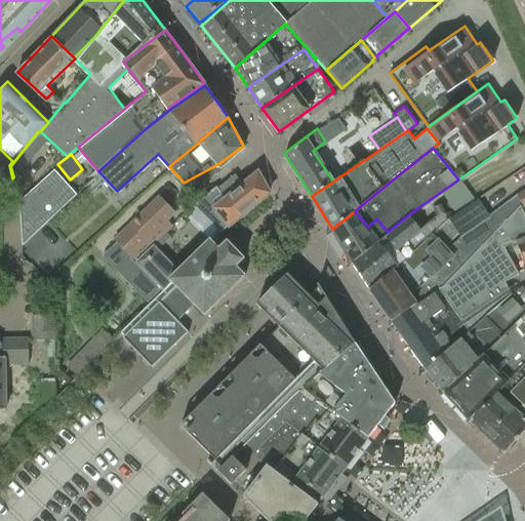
[(18,199),(22,243),(77,192),(54,167),(18,199)]
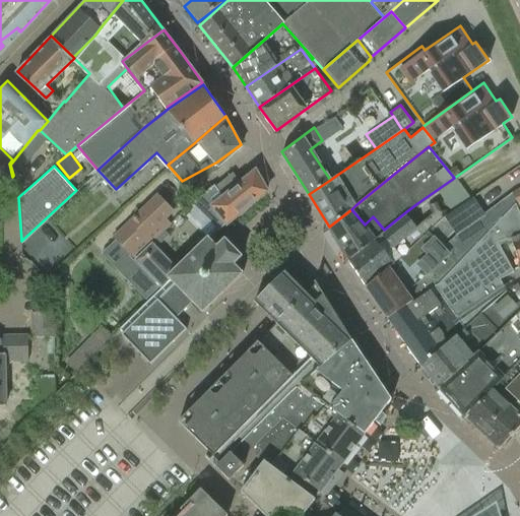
[(255,169),(246,177),(224,194),(223,193),(215,184),(214,182),(193,199),(191,201),(218,228),(266,189),(255,169)]
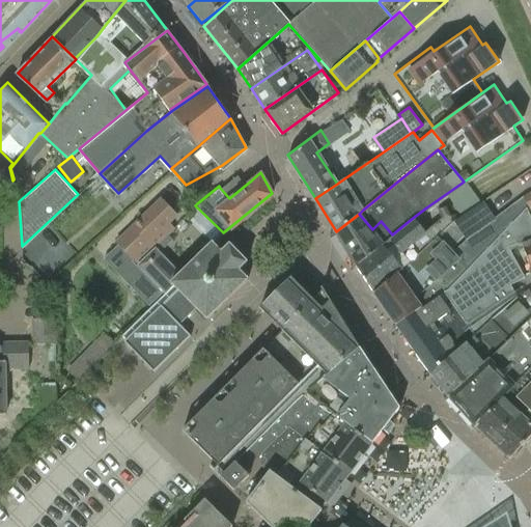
[(482,223),(495,239),(528,204),(523,194),(482,223)]
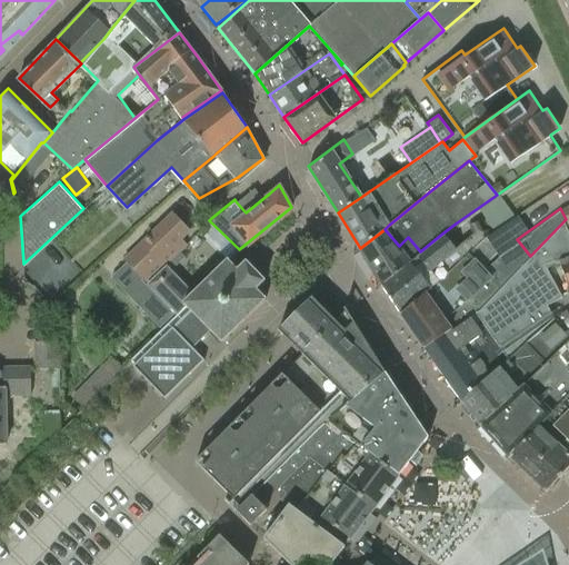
[(146,280),(165,263),(186,243),(180,237),(189,228),(172,210),(123,257),(127,261),(113,274),(129,289),(142,277),(146,280)]
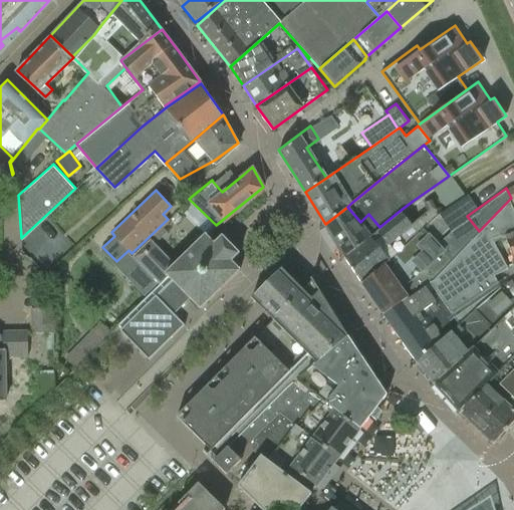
[(390,259),(439,214),(431,197),(423,200),(427,209),(411,222),(401,210),(379,227),(343,255),(361,282),(390,259)]
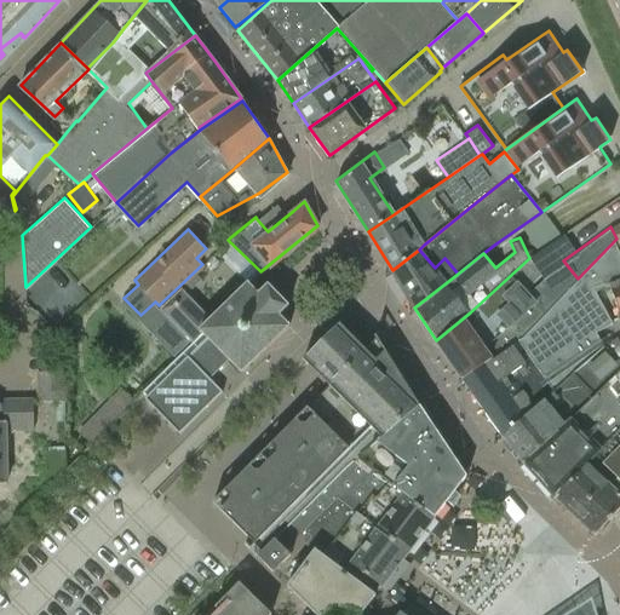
[(463,377),(503,435),(537,406),(546,396),(549,398),(560,386),(604,348),(597,334),(615,323),(595,288),(609,283),(619,280),(619,247),(618,242),(616,239),(578,279),(563,294),(546,312),(524,334),(493,356),(492,357),(463,377)]
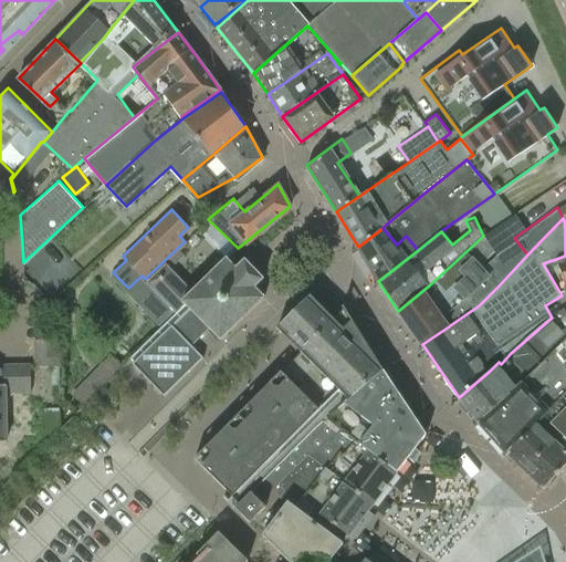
[(358,247),(378,281),(418,250),(406,236),(397,245),(383,228),(358,247)]
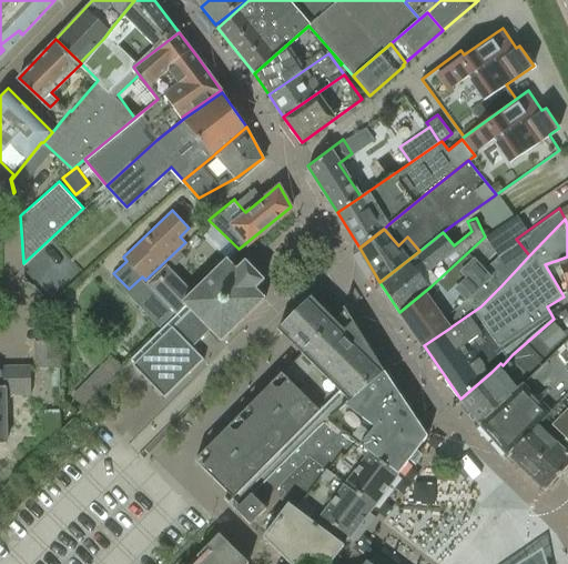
[(399,312),(424,345),(450,328),(452,326),(480,306),(500,286),(479,265),(497,250),(485,237),(430,286),(399,312)]
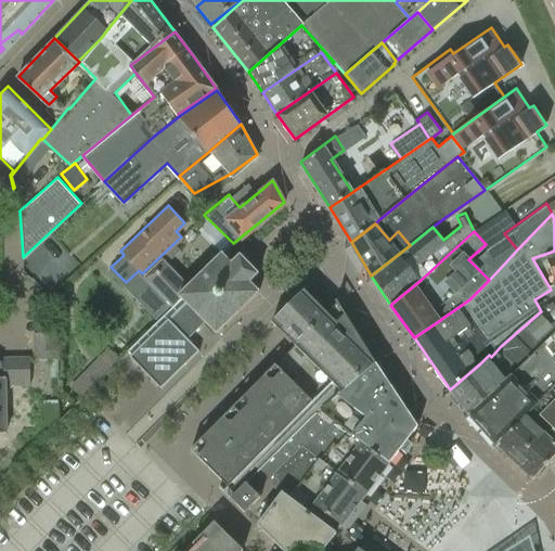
[(554,251),(545,254),(550,267),(554,265),(554,251)]
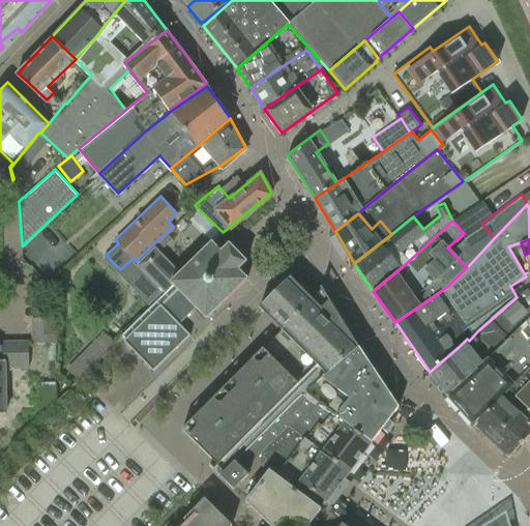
[(178,271),(155,247),(139,263),(166,291),(173,284),(195,305),(206,317),(245,276),(236,266),(244,259),(228,242),(221,250),(211,240),(178,271)]
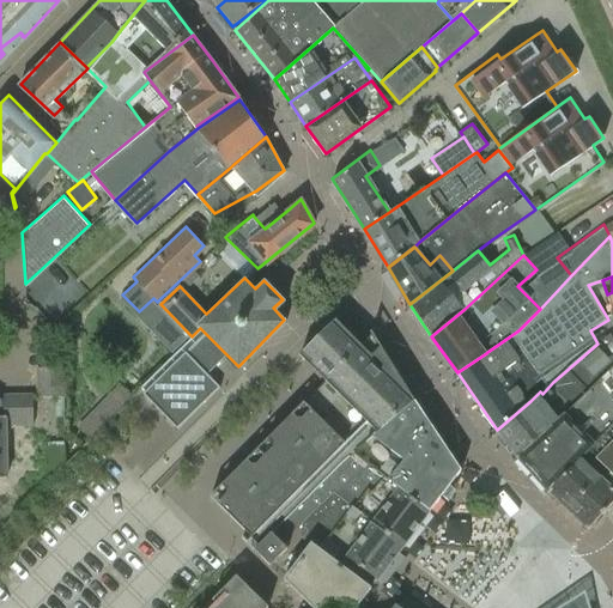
[(188,336),(168,315),(153,328),(175,350),(188,336)]
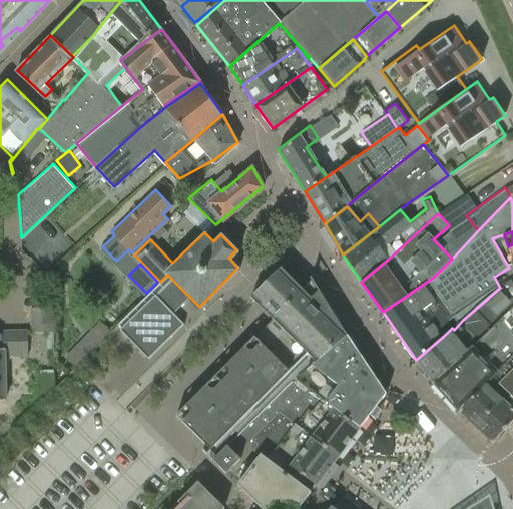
[(309,365),(348,334),(311,275),(310,276),(311,278),(302,286),(294,278),(281,265),(250,295),(266,310),(272,316),(176,413),(206,443),(202,448),(226,471),(240,456),(235,452),(227,444),(242,429),(251,421),(287,385),(297,377),(295,376),(309,365)]
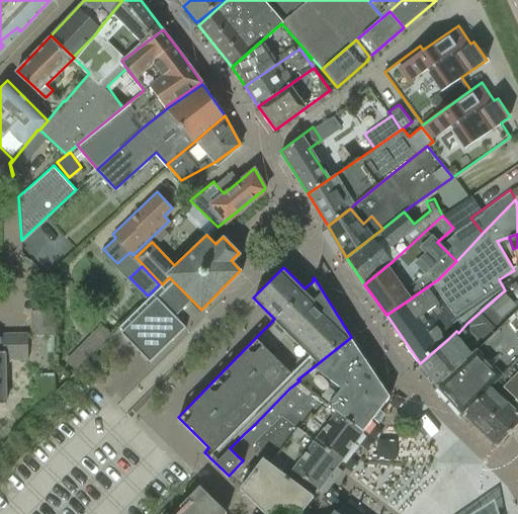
[(174,315),(190,298),(169,277),(162,284),(118,326),(122,330),(120,331),(149,361),(185,326),(174,315)]
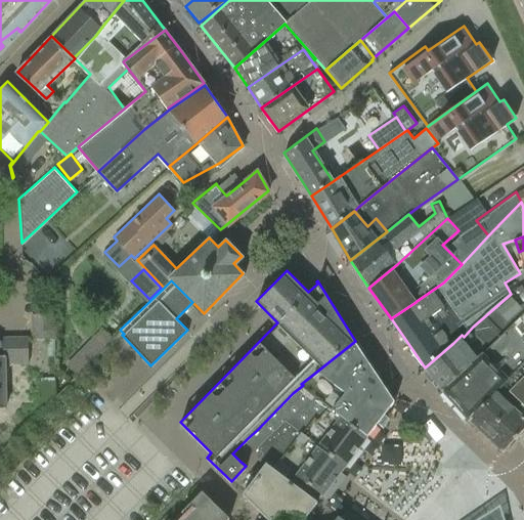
[(523,288),(521,285),(511,294),(473,327),(464,337),(462,335),(453,343),(425,367),(442,389),(471,362),(493,342),(520,316),(523,311),(523,288)]
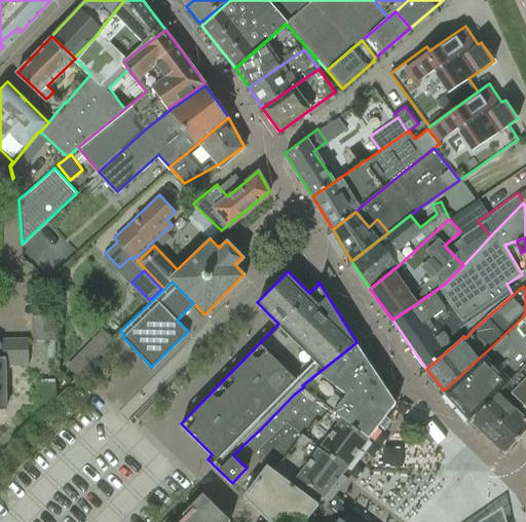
[(55,338),(55,312),(31,313),(31,338),(55,338)]
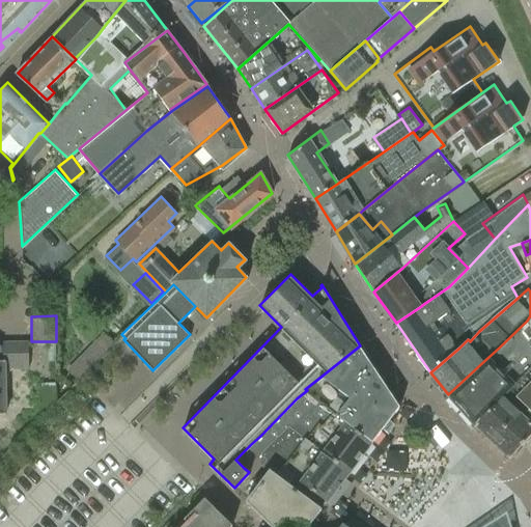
[(448,394),(475,424),(501,396),(505,393),(522,377),(530,366),(530,326),(527,321),(500,347),(477,367),(448,394)]
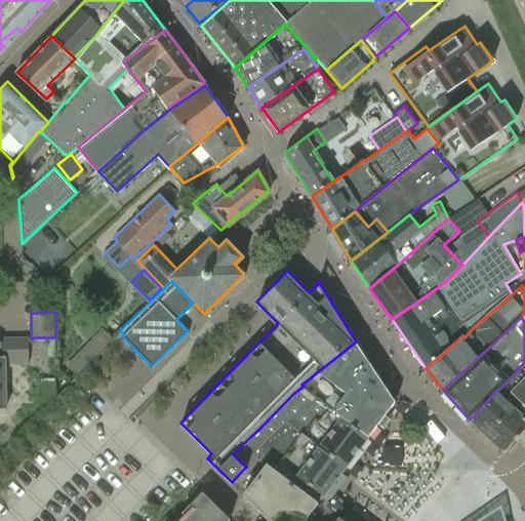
[(28,336),(0,336),(0,406),(5,406),(4,361),(29,361),(28,336)]
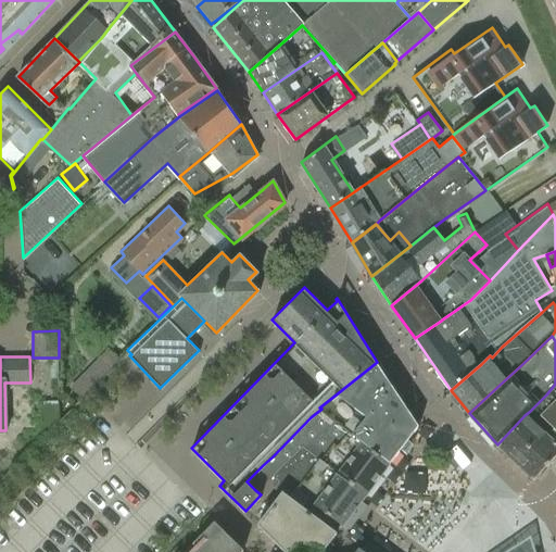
[(319,408),(321,409),(390,462),(418,424),(377,362),(335,396),(319,408)]
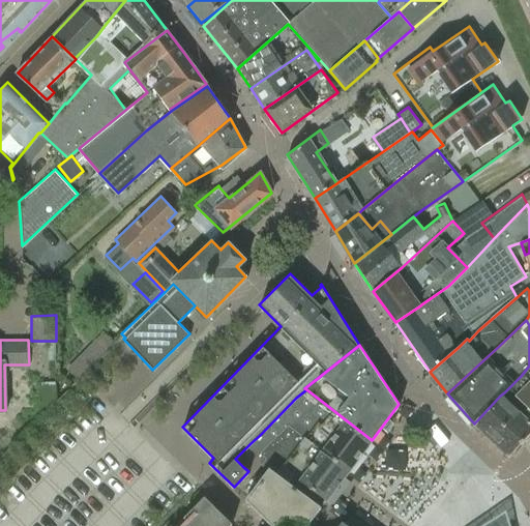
[(529,366),(521,376),(529,383),(529,366)]
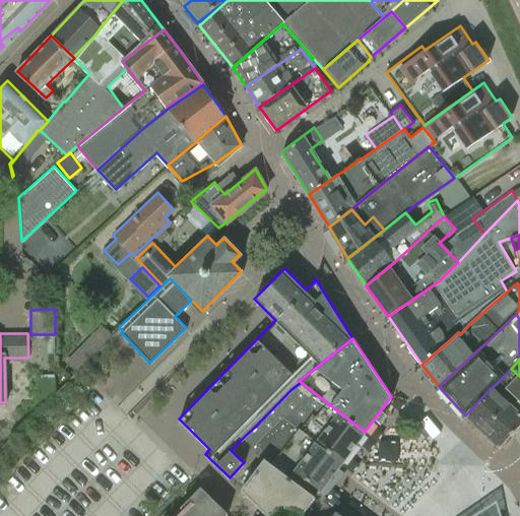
[(519,376),(511,369),(495,385),(513,399),(519,403),(519,376)]
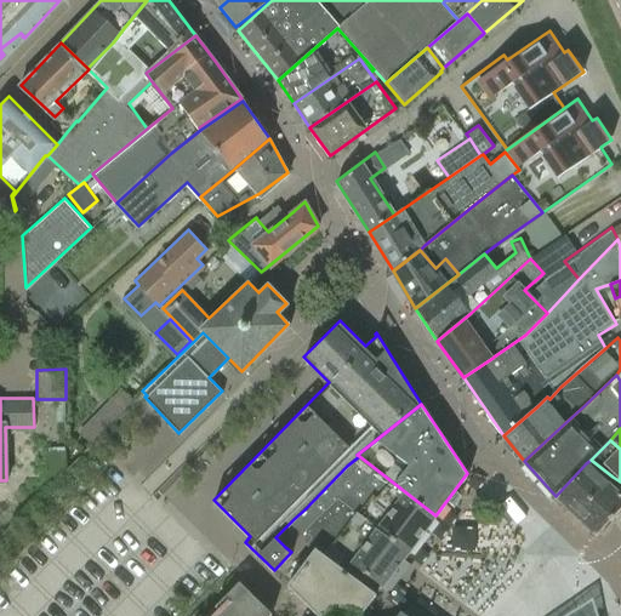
[(383,585),(409,551),(410,552),(421,537),(425,537),(427,535),(426,531),(437,517),(436,515),(359,456),(347,466),(305,509),(309,514),(300,525),(294,519),(275,537),(285,547),(305,528),(312,534),(306,541),(314,547),(288,583),(319,615),(322,612),(329,609),(331,608),(339,605),(341,605),(349,606),(352,608),(359,611),(362,612),(375,593),(382,585),(383,585)]
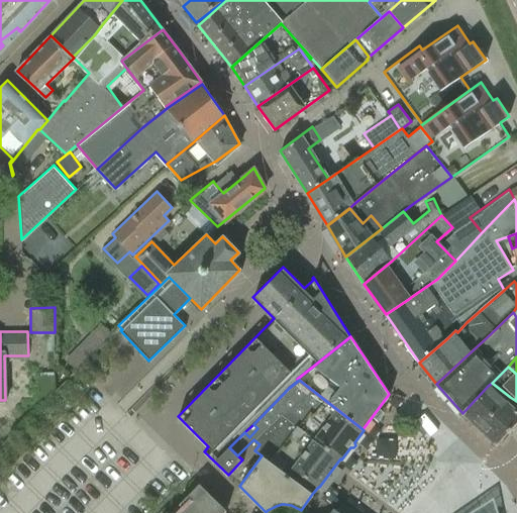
[(499,439),(516,419),(516,401),(510,397),(492,383),(488,386),(462,413),(491,440),(499,439)]
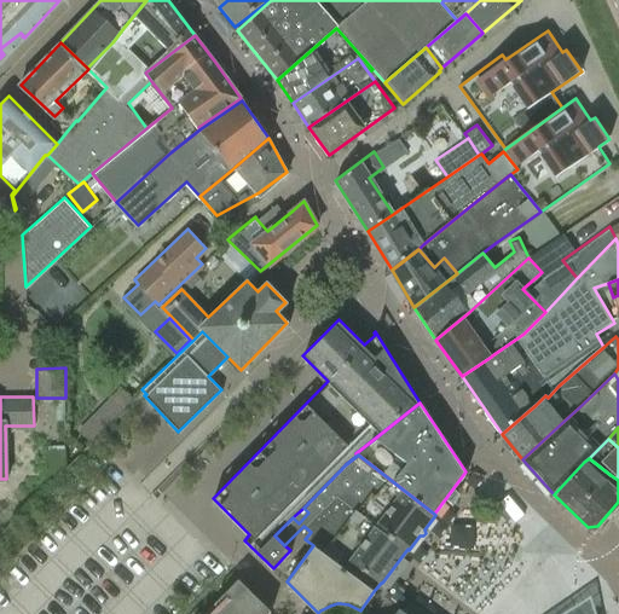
[(275,613),(238,578),(202,613),(275,613)]
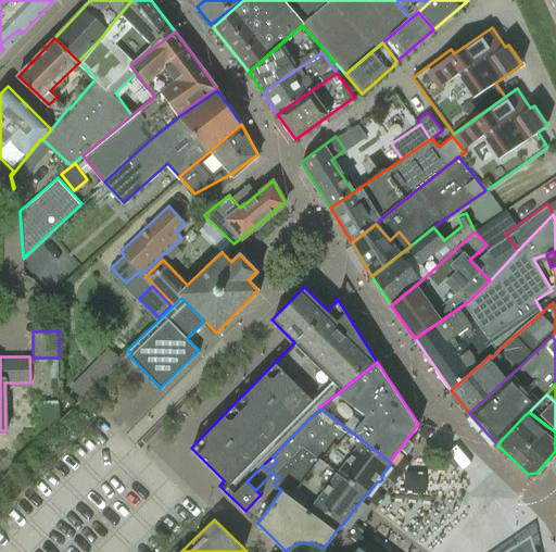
[(504,530),(479,531),(480,551),(530,551),(529,536),(505,537),(504,530)]
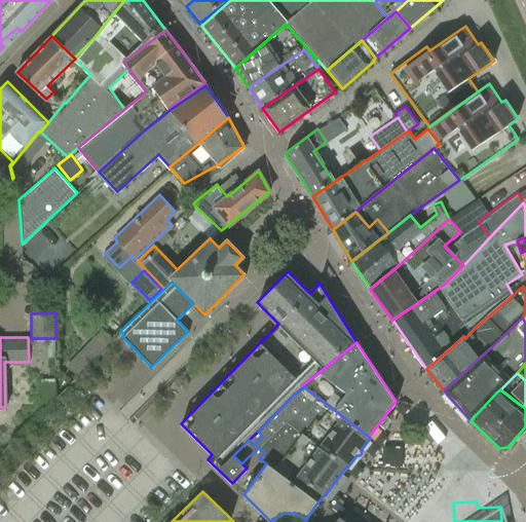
[(363,521),(348,511),(340,520),(339,519),(336,521),(363,521)]
